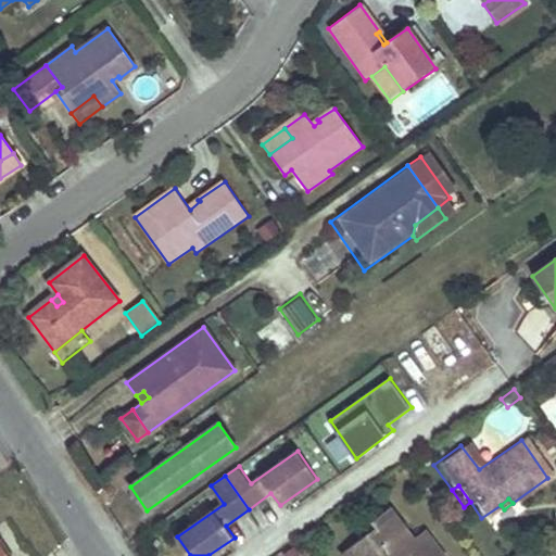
[(406,545),(383,513),(366,525),(373,534),(348,553),(350,555),(432,555),(417,535),(406,545)]
